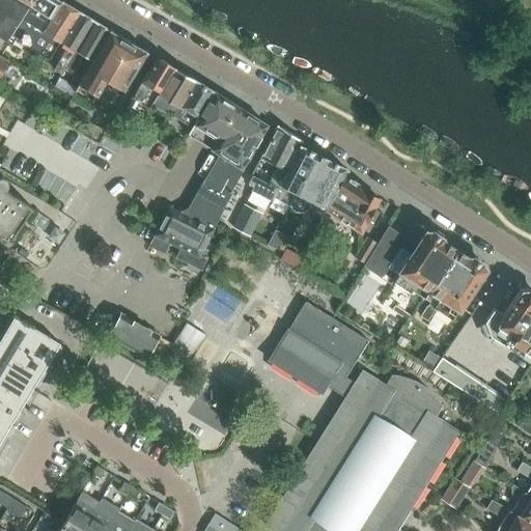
[(0,0),(0,35),(8,42),(11,44),(15,39),(28,47),(38,28),(43,30),(51,18),(20,0),(0,0)]
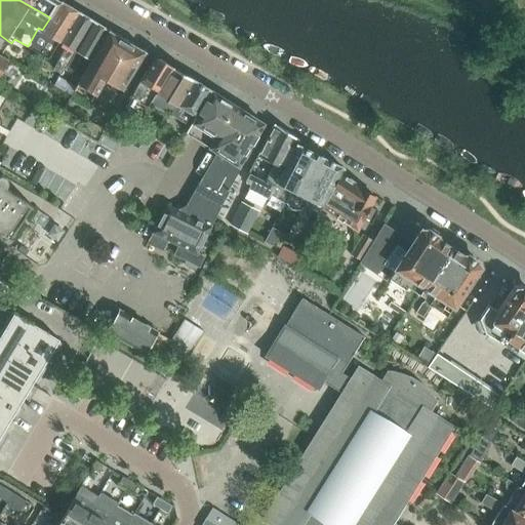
[(50,18),(61,1),(58,0),(19,0),(50,17),(50,18)]
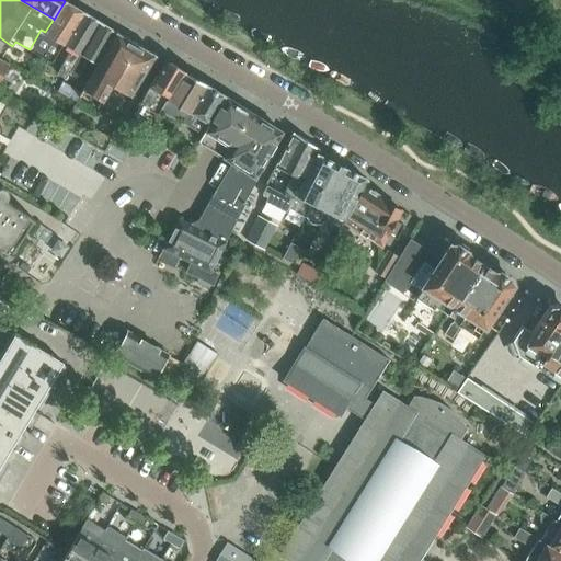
[(65,1),(54,20),(46,33),(41,30),(30,49),(47,61),(60,42),(64,44),(83,12),(65,1)]
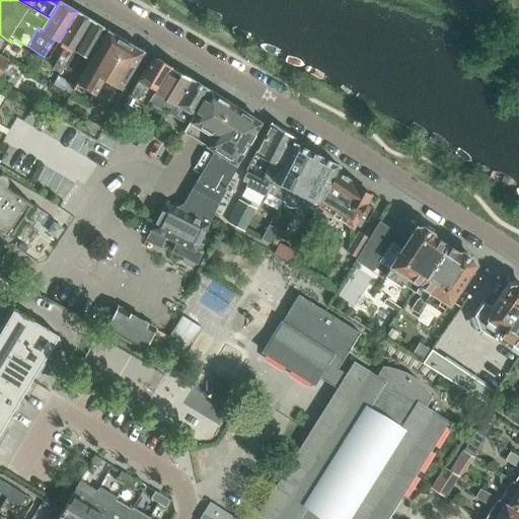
[(59,41),(65,45),(52,68),(60,73),(64,65),(74,50),(91,20),(77,11),(59,41)]
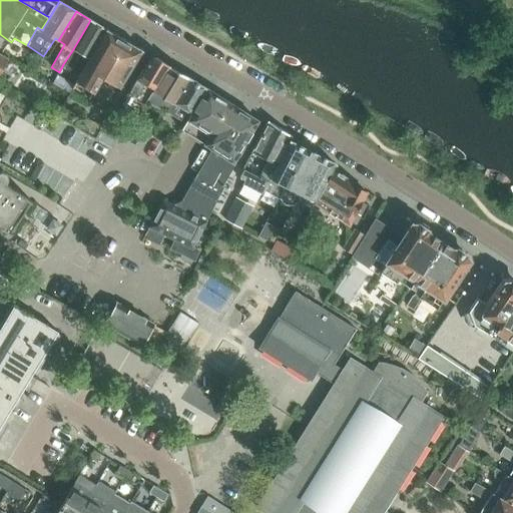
[(63,64),(72,69),(80,53),(89,58),(72,84),(56,75),(51,84),(68,93),(72,88),(106,109),(142,50),(105,29),(90,20),(73,49),(63,64)]
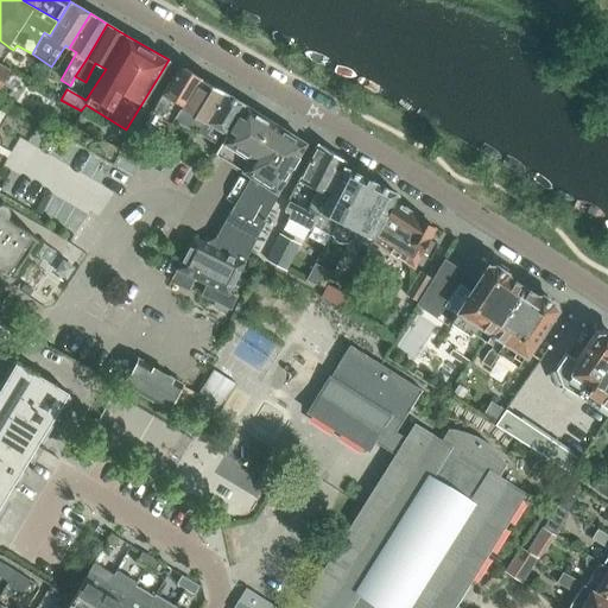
[(0,50),(1,51),(2,49),(7,52),(10,48),(0,40),(0,50)]
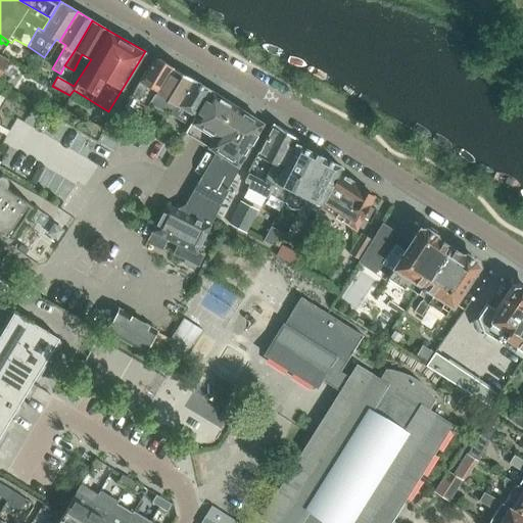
[(145,89),(155,94),(172,66),(153,56),(137,84),(131,95),(139,100),(145,89)]
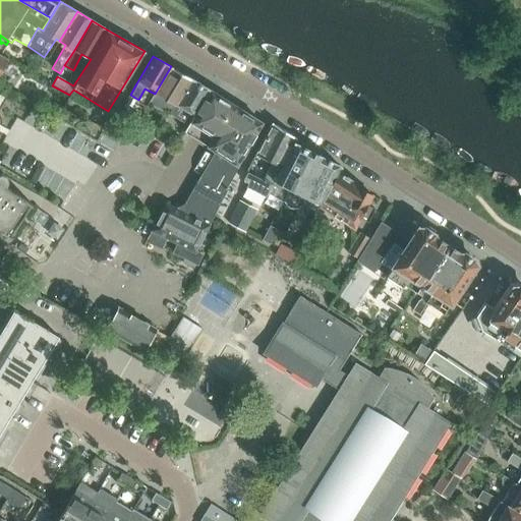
[(169,115),(175,105),(191,78),(171,66),(155,94),(148,105),(169,115)]
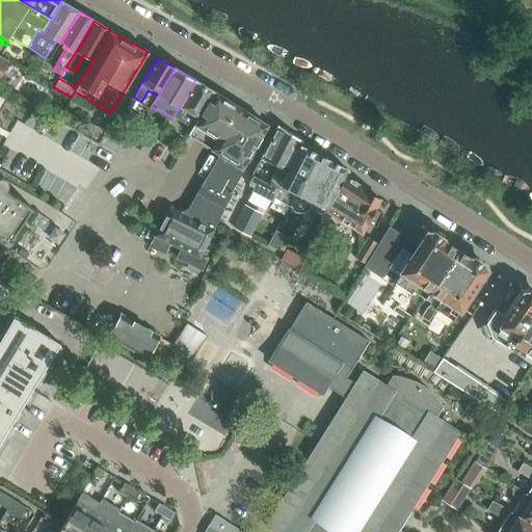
[(189,113),(184,123),(180,122),(176,131),(187,136),(187,134),(213,91),(195,80),(179,107),(189,113)]
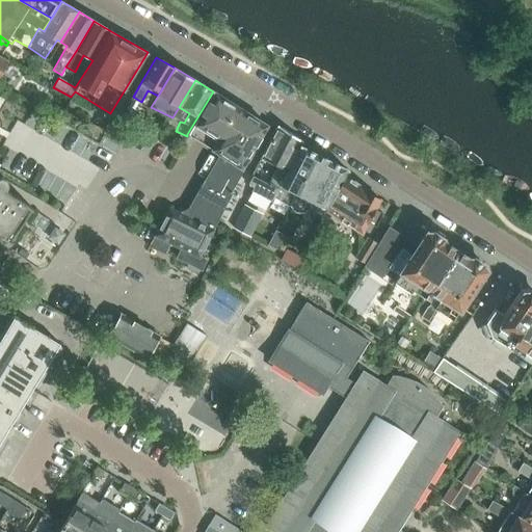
[(201,142),(209,148),(235,105),(224,99),(213,91),(187,134),(201,142)]
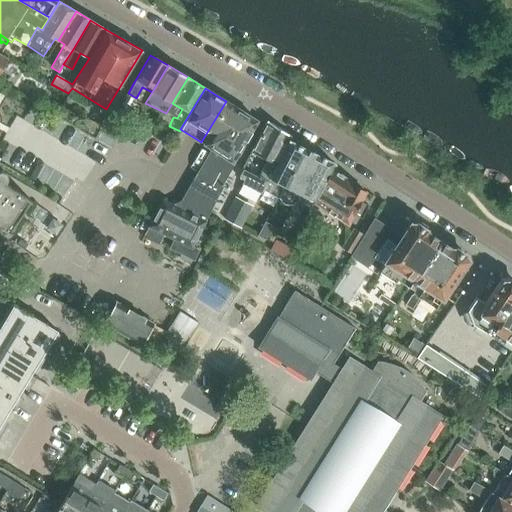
[(201,142),(211,148),(181,200),(172,205),(162,200),(149,226),(177,241),(175,246),(171,244),(169,248),(187,257),(223,185),(222,185),(234,163),(233,162),(257,121),(226,101),(201,142)]
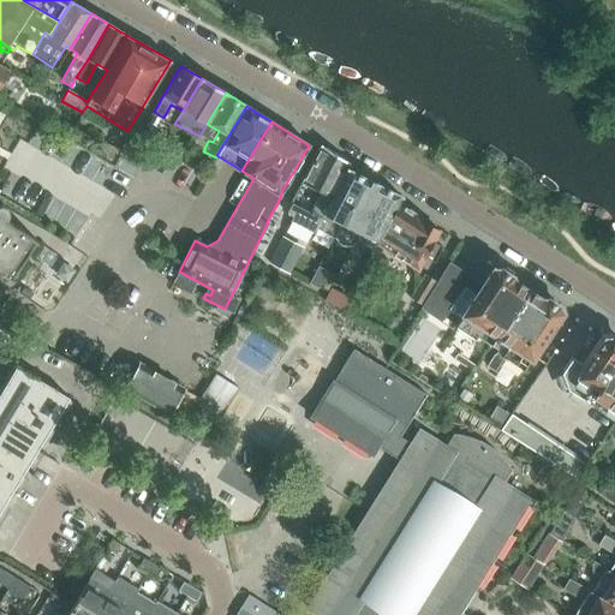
[(346,168),(350,163),(348,162),(321,145),(302,181),(321,192),(310,213),(321,219),(346,168)]
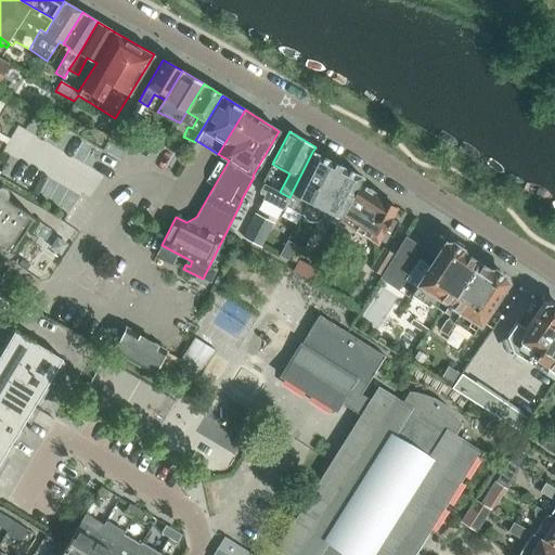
[(285,206),(301,215),(330,160),(328,160),(328,155),(323,153),(319,155),(312,152),(289,197),(280,192),(263,184),(259,193),(265,195),(262,199),(283,211),(285,206)]
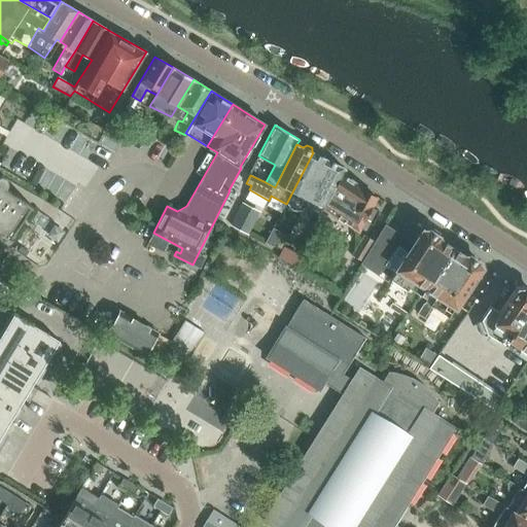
[(294,206),(303,210),(327,161),(313,152),(286,204),(281,212),(289,216),(294,206)]
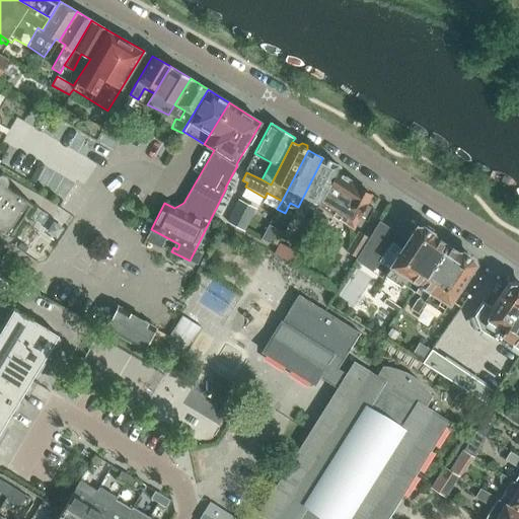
[(339,165),(322,158),(298,207),(284,235),(289,238),(292,234),(293,235),(311,201),(318,204),(336,170),(339,165)]
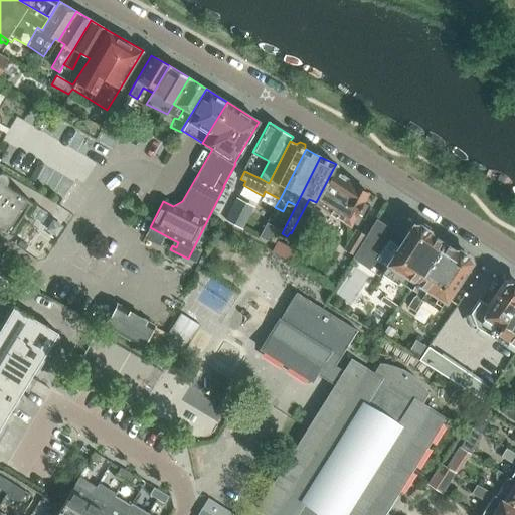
[(333,169),(316,202),(315,205),(350,226),(356,215),(363,219),(370,207),(362,203),(367,193),(365,192),(363,188),(359,186),(357,186),(347,180),(348,179),(333,169)]
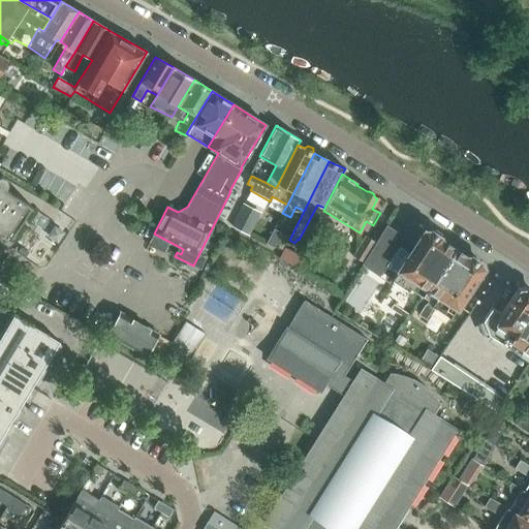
[(0,235),(9,241),(32,207),(0,185),(0,235)]
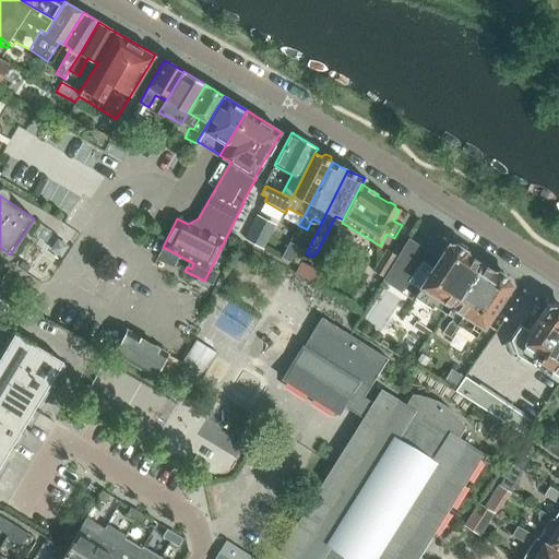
[(275,225),(257,215),(245,239),(262,249),(275,225)]
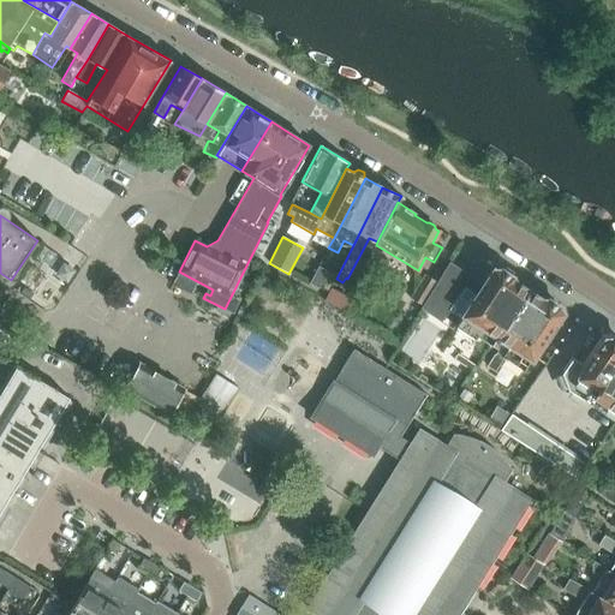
[(455,324),(454,326),(473,339),(476,340),(477,336),(483,340),(490,346),(491,345),(527,290),(514,281),(512,275),(500,268),(494,268),(493,267),(490,272),(482,284),(470,275),(470,276),(449,263),(451,262),(449,262),(436,282),(422,305),(421,309),(422,309),(441,321),(443,316),(455,324)]
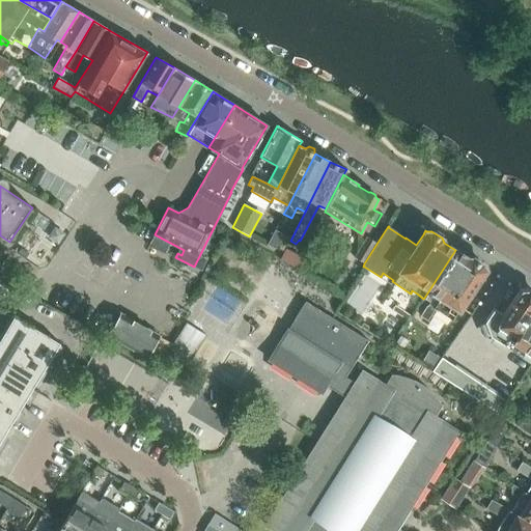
[(282,234),(274,229),(267,245),(275,249),(282,234)]
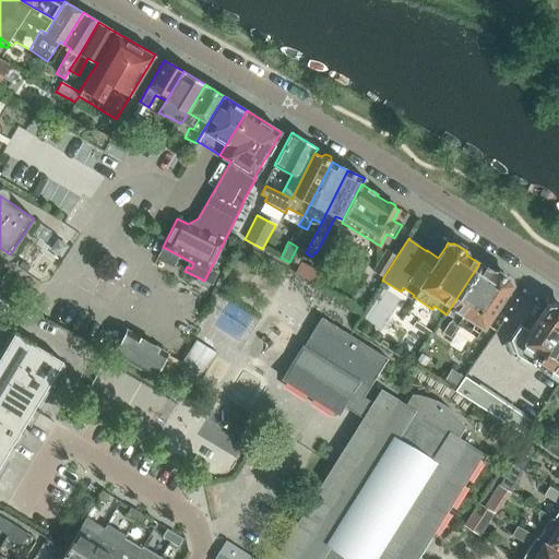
[(385,249),(372,271),(383,277),(396,257),(385,249)]
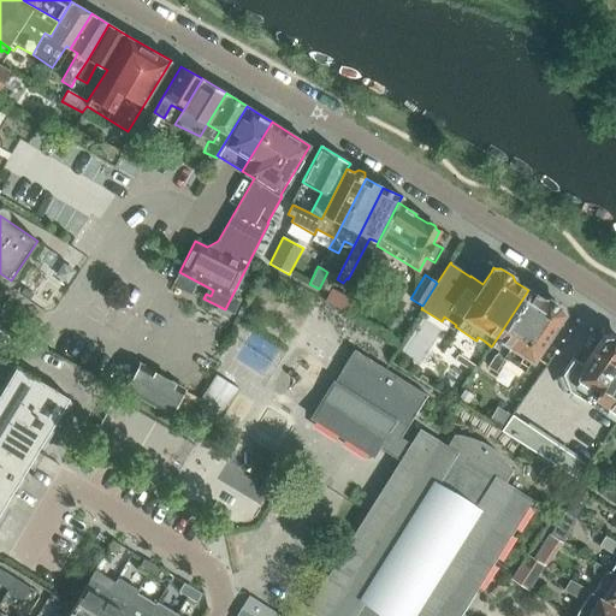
[(24,288),(21,294),(29,300),(33,294),(24,288)]
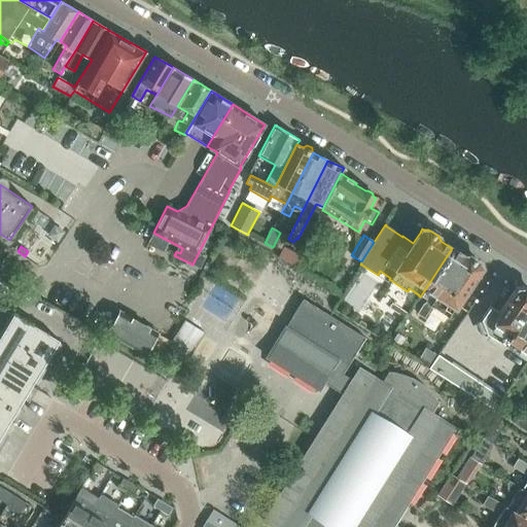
[(463,255),(452,248),(421,295),(426,300),(424,303),(423,303),(416,313),(423,317),(431,306),(449,317),(482,268),(481,267),(479,261),(469,255),(463,255)]
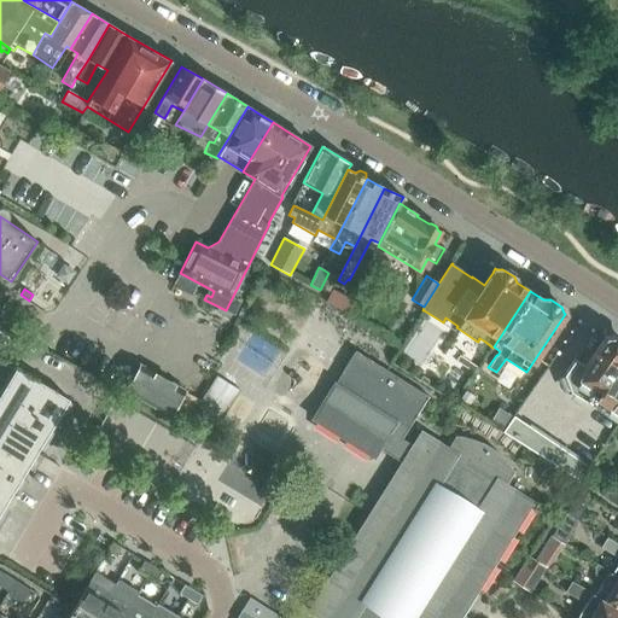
[(617,414),(617,338),(613,336),(606,337),(606,336),(586,367),(575,360),(564,375),(571,390),(592,404),(595,400),(617,414)]
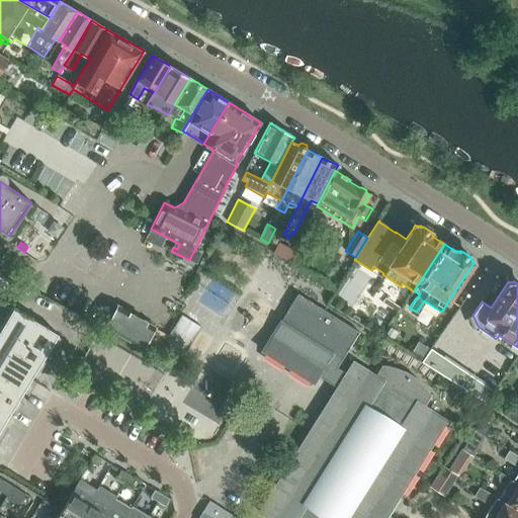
[(424,407),(431,397),(422,384),(416,378),(410,374),(397,368),(381,365),(375,375),(359,365),(349,375),(337,367),(359,333),(297,294),(262,351),(314,383),(320,375),(340,390),(294,462),(291,460),(259,512),(268,517),(379,517),(395,495),(399,497),(446,421),(424,407)]
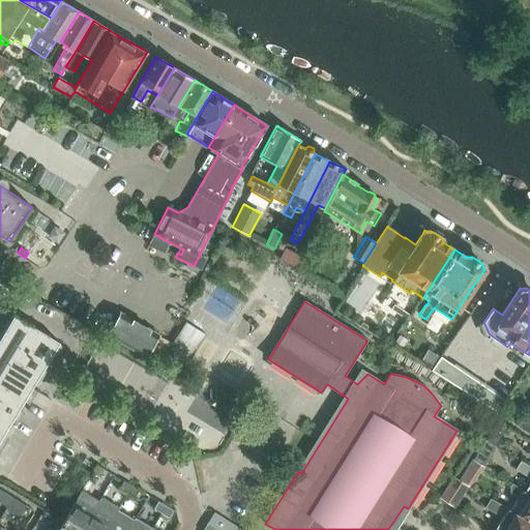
[(336,305),(333,311),(344,318),(347,313),(336,305)]
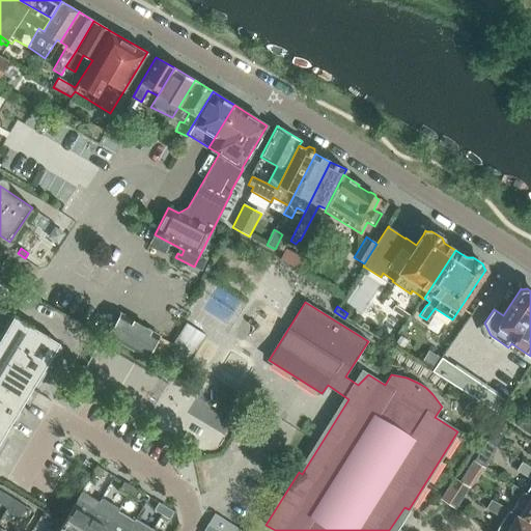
[(118,312),(106,334),(147,357),(159,336),(118,312)]
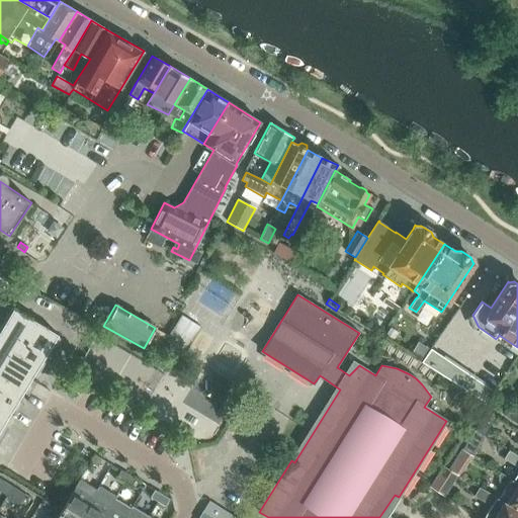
[(0,429),(30,379),(58,335),(48,328),(14,309),(0,332),(0,429)]
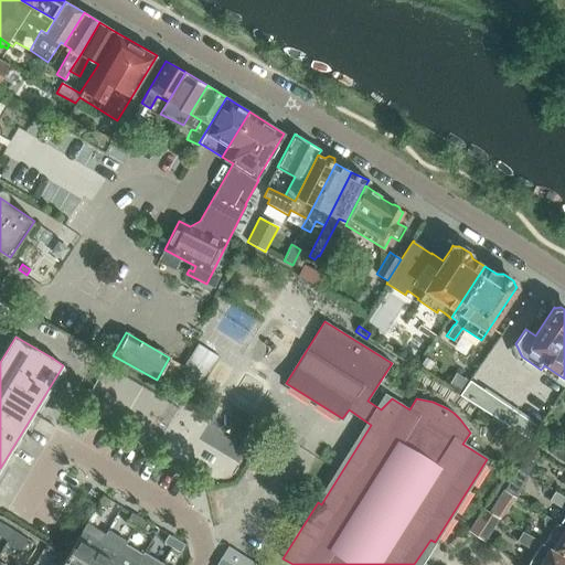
[(199,344),(181,371),(202,384),(220,356),(199,344)]
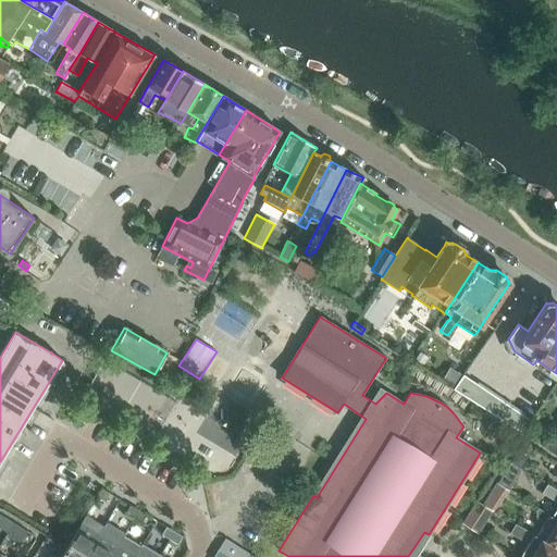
[(449,368),(443,379),(454,385),(460,374),(449,368)]
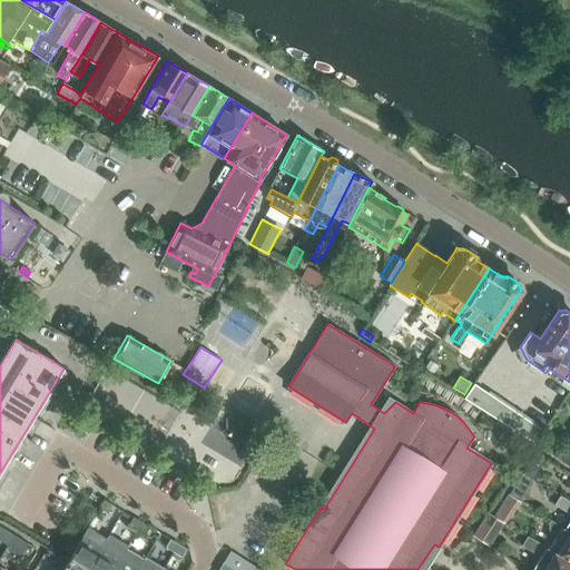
[(534,443),(543,430),(473,384),(464,399),(468,401),(534,443)]
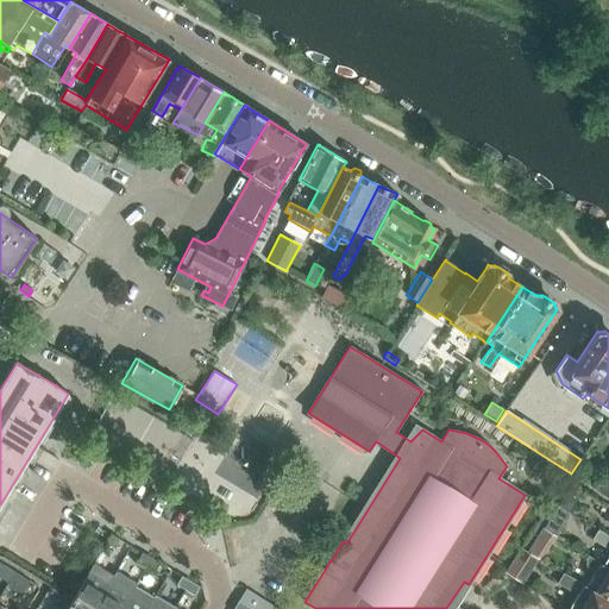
[(552,516),(545,528),(557,535),(563,523),(552,516)]
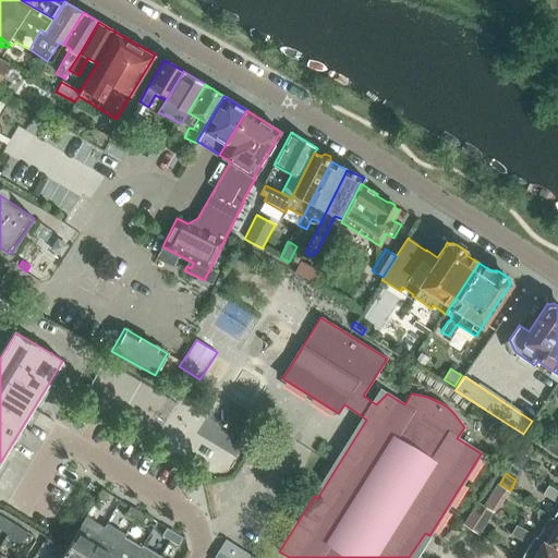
[(557,506),(550,517),(557,521),(557,493),(547,486),(542,496),(557,506)]
